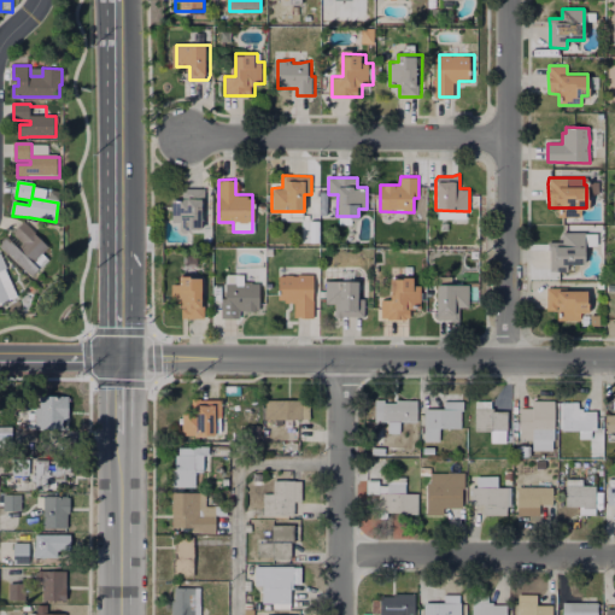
[(204,187),(204,208),(199,208),(199,228),(177,228),(177,222),(171,222),(171,199),(182,199),(182,187),(204,187)]
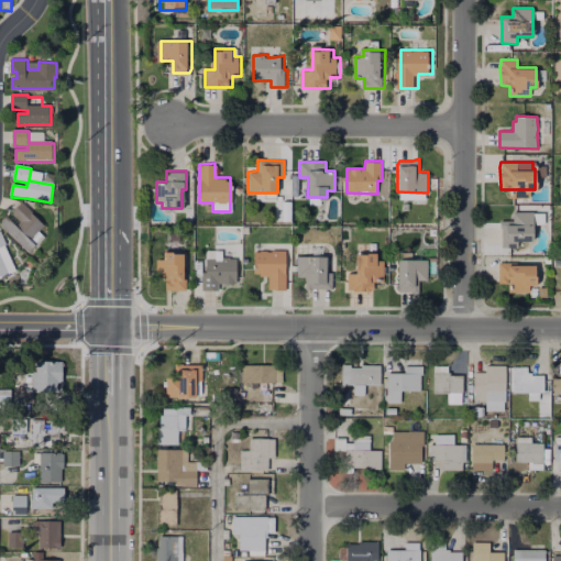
[(22,204),(44,224),(31,240),(37,245),(30,253),(0,224),(0,222),(8,215),(10,217),(22,204)]
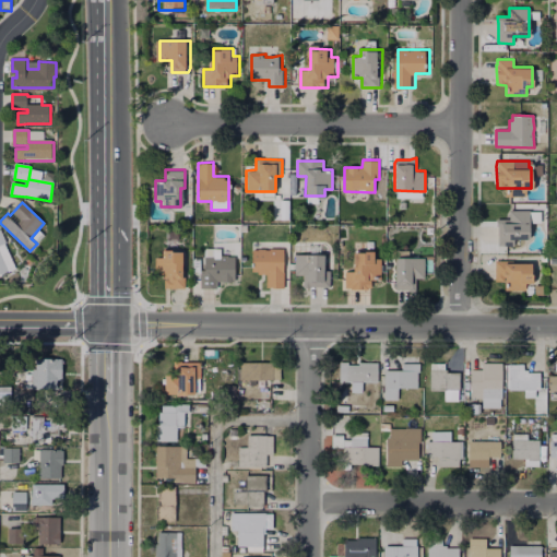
[(529,211),(529,238),(514,238),(514,246),(498,246),(498,226),(497,218),(509,220),(509,211),(529,211)]
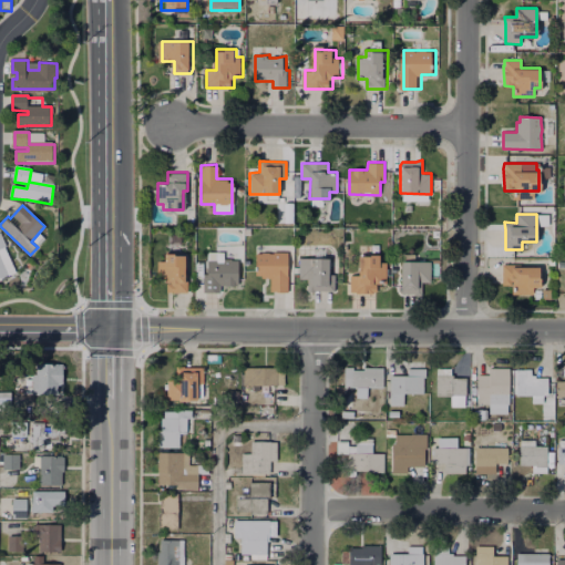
[(0,249),(0,255),(9,275),(0,278),(0,233),(7,246),(0,249)]
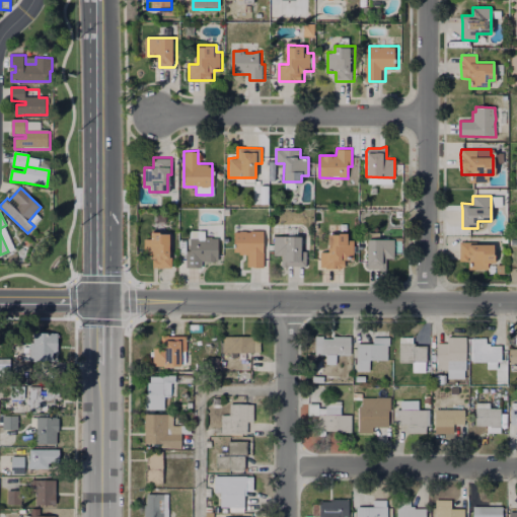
[(167,232),(167,250),(171,250),(171,268),(152,268),(152,259),(143,257),(143,238),(149,238),(149,232),(167,232)]
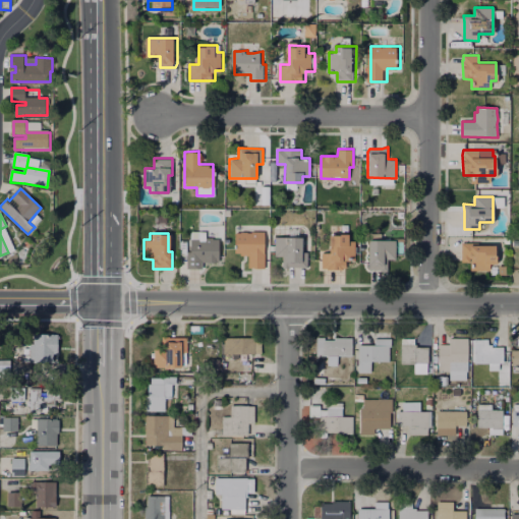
[(264,233),(264,268),(248,268),(248,254),(239,254),(239,252),(234,252),(234,233),(264,233)]
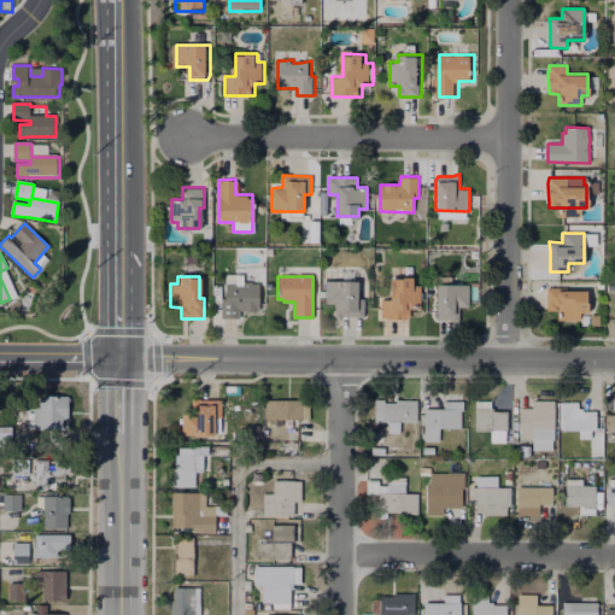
[(420,277),(420,309),(409,309),(409,318),(381,318),(381,299),(390,299),(390,277),(420,277)]
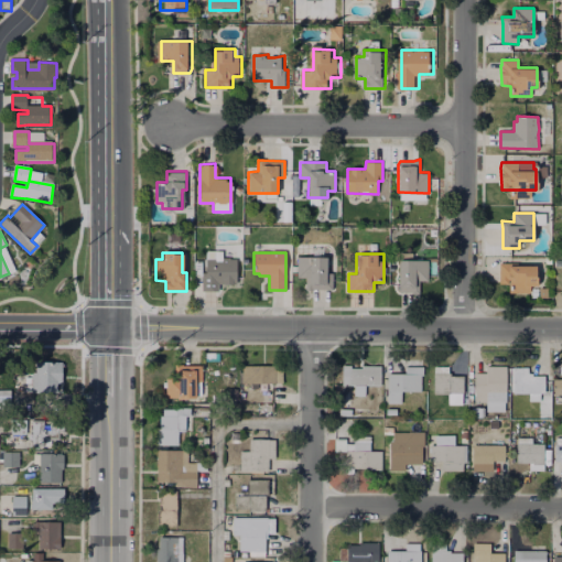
[(333,272),(333,290),(305,290),(306,277),(298,277),(296,256),(325,256),(325,272),(333,272)]
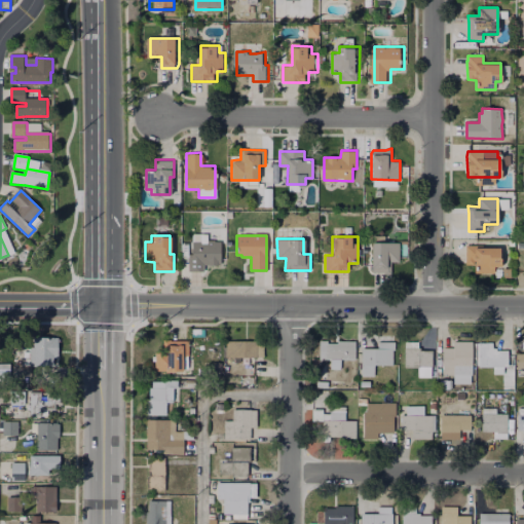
[(214,240),(214,242),(220,241),(220,264),(207,264),(207,271),(188,271),(188,254),(191,254),(191,240),(200,240),(200,242),(207,242),(207,239),(214,240)]
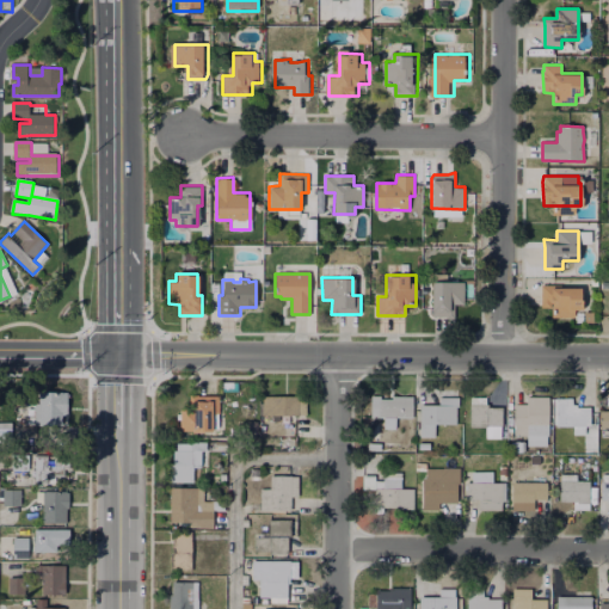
[(465,282),(465,303),(455,303),(455,317),(431,317),(431,281),(465,282)]
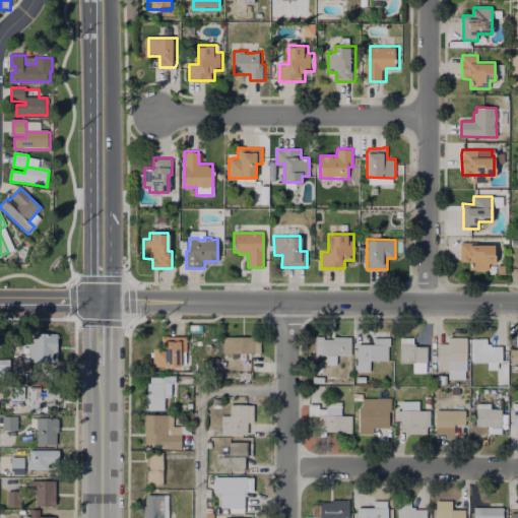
[(493,244),(493,262),(489,262),(489,270),(469,270),(469,262),(460,262),(460,242),(476,242),(493,244)]
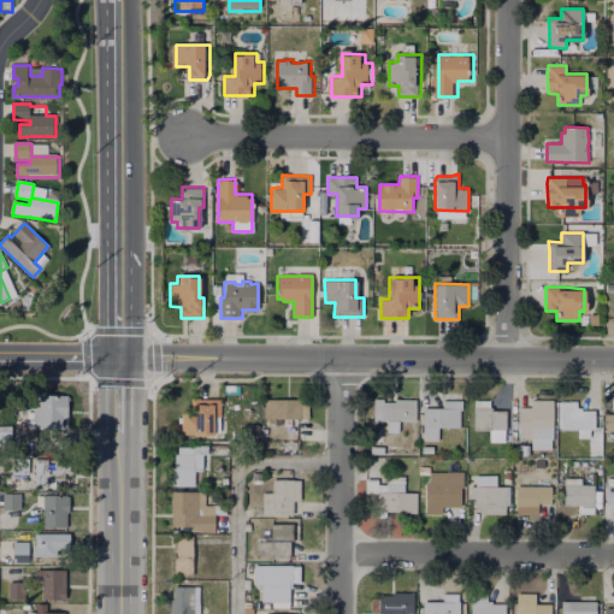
[(70,396),(70,427),(29,427),(29,413),(37,413),(37,407),(42,407),(42,396),(70,396)]
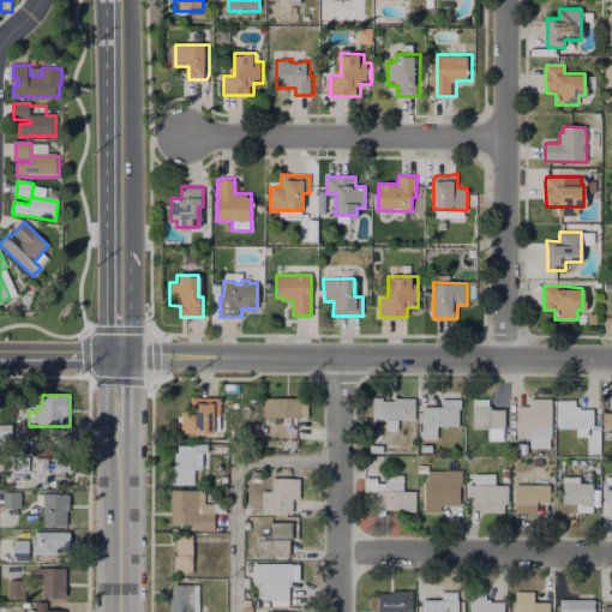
[(219,397),(219,418),(211,418),(211,433),(180,433),(180,397),(219,397)]
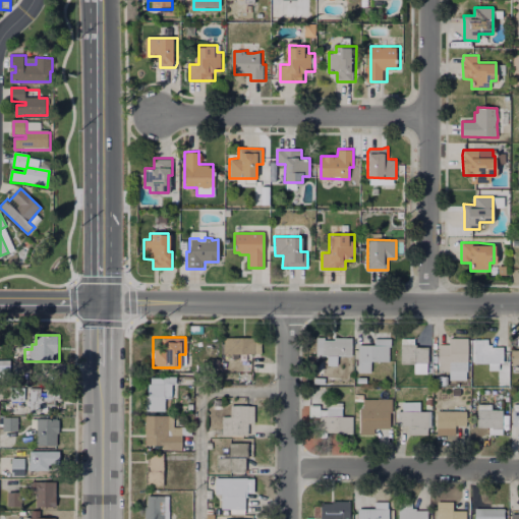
[(261,338),(261,354),(250,353),(250,359),(232,359),(232,353),(225,353),(225,338),(261,338)]
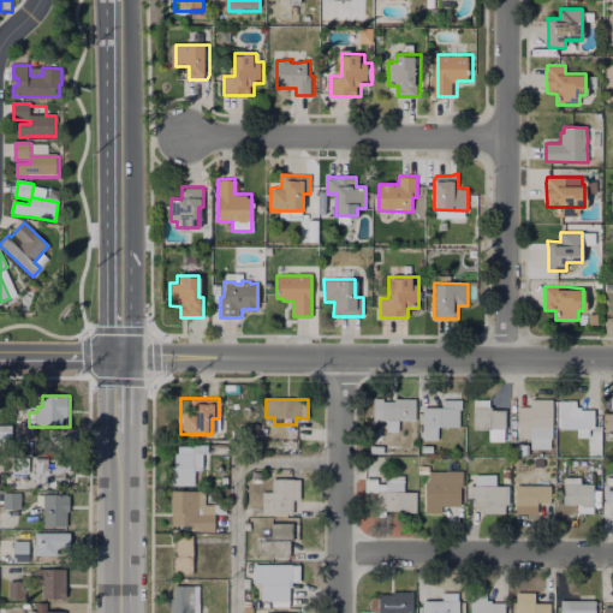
[(384,402),(396,402),(396,399),(416,399),(415,421),(400,421),(400,433),(385,432),(385,421),(373,421),(374,399),(384,399),(384,402)]
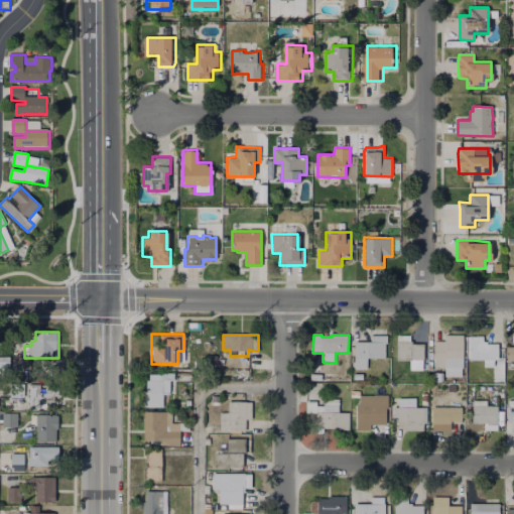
[(463,336),(463,377),(445,377),(445,368),(435,368),(435,342),(445,342),(445,335),(463,336)]
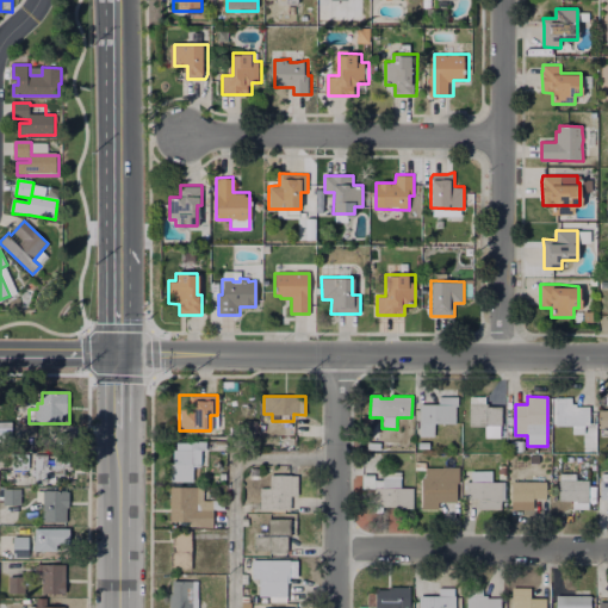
[(459,397),(459,407),(457,407),(457,425),(435,425),(435,436),(420,436),(420,404),(439,404),(439,397),(459,397)]
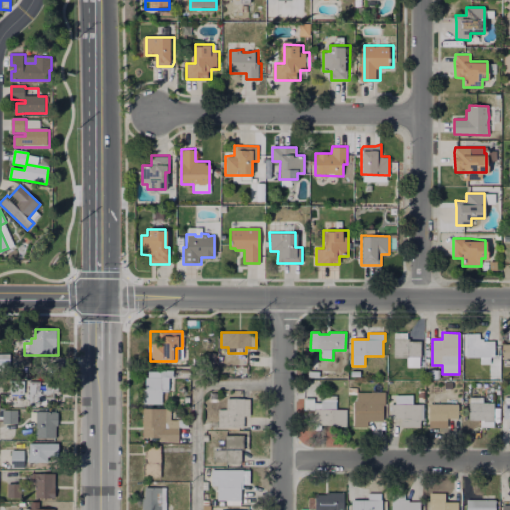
[(407,333),(407,341),(421,341),(421,368),(407,367),(407,357),(393,357),(394,339),(395,333),(407,333)]
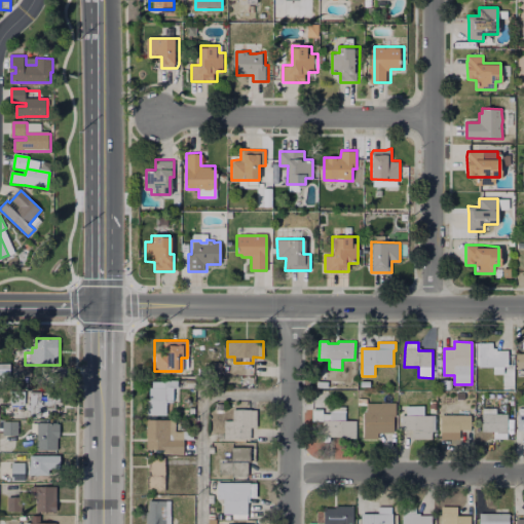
[(509,350),(509,367),(504,367),(504,374),(494,374),(494,367),(479,367),(480,343),(493,343),(493,348),(496,349),(509,350)]
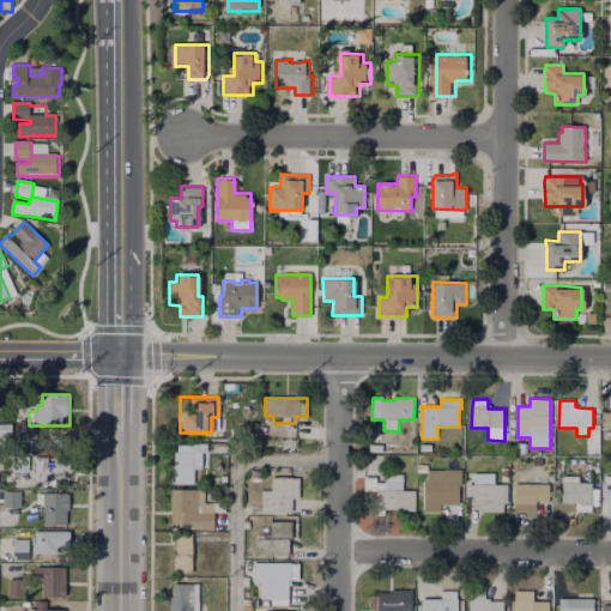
[(11,446),(0,446),(0,425),(10,425),(11,446)]
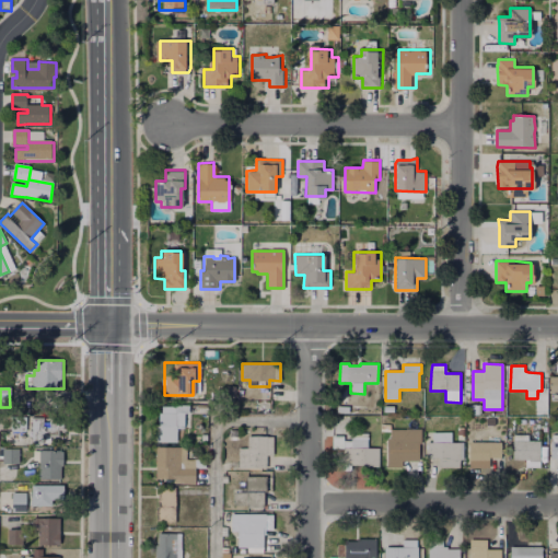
[(174,407),(174,414),(184,414),(184,426),(176,426),(176,443),(155,443),(155,425),(159,425),(159,414),(161,414),(161,406),(174,407)]
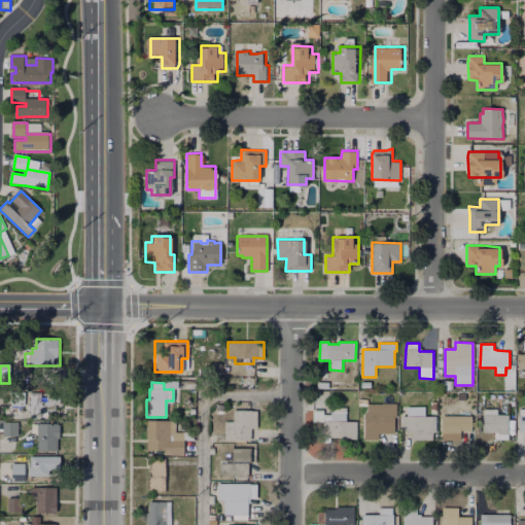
[(62,393),(62,405),(57,405),(57,411),(43,411),(43,418),(0,418),(0,406),(12,406),(12,393),(62,393)]
